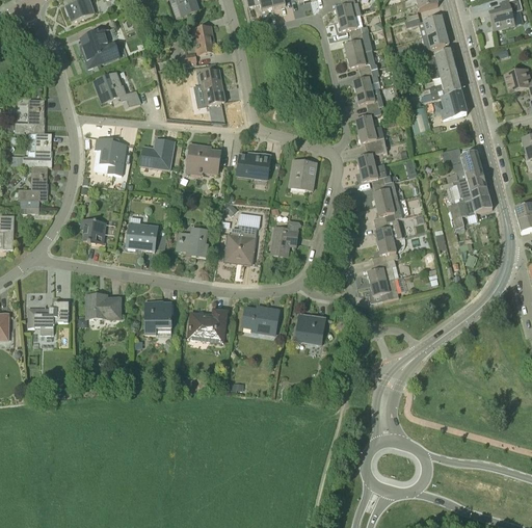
[(71,22),(95,12),(90,0),(78,0),(79,2),(65,6),(71,22)]
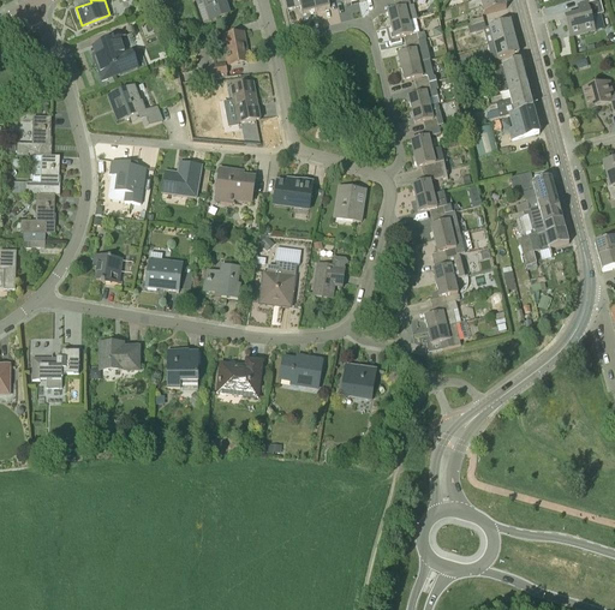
[(202,0),(203,1),(197,3),(203,19),(228,10),(225,0),(202,0)]
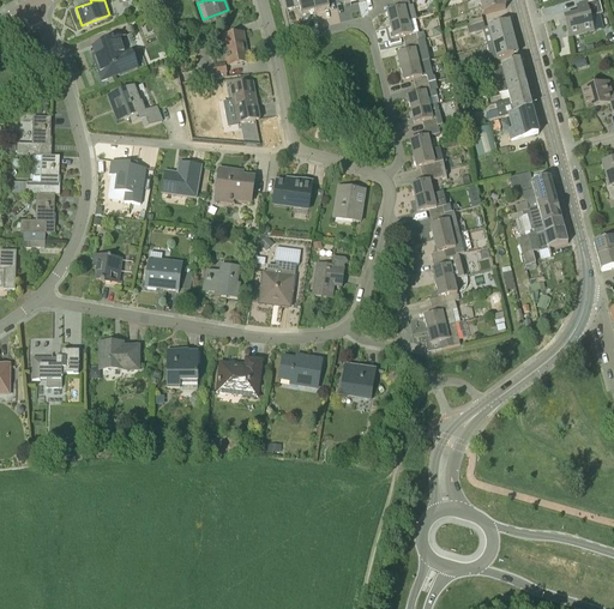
[(314,7),(312,0),(283,0),(286,6),(300,2),(301,11),(314,7)]
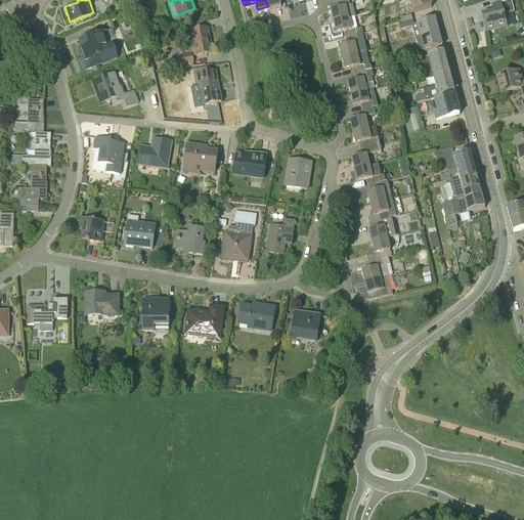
[(333,19),(354,14),(351,1),(349,2),(348,0),(336,0),(338,5),(330,7),(333,19)]
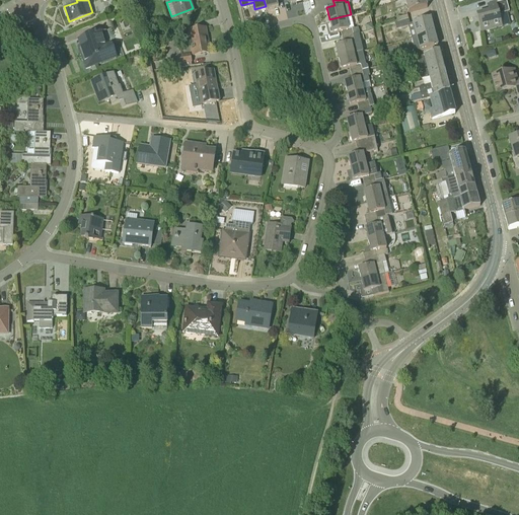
[(395,0),(391,1),(393,7),(406,4),(408,10),(427,5),(426,0),(395,0)]
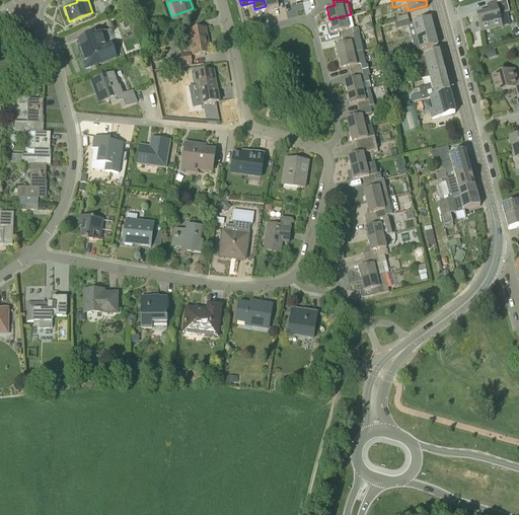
[(482,29),(503,23),(500,11),(510,9),(508,0),(495,0),(491,1),(493,8),(477,12),(482,29)]
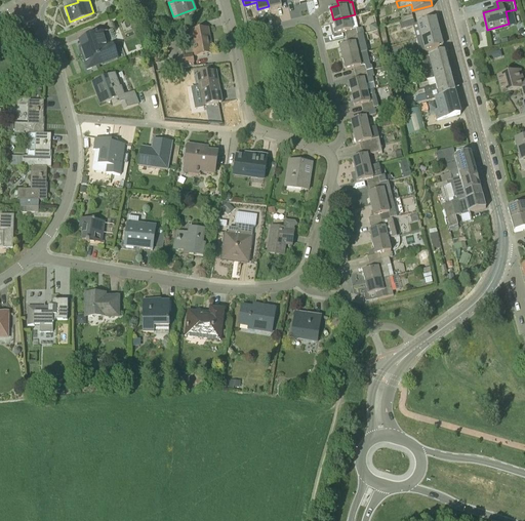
[(357,33),(363,32),(362,25),(358,26),(355,14),(333,19),(336,31),(345,29),(346,36),(357,33)]
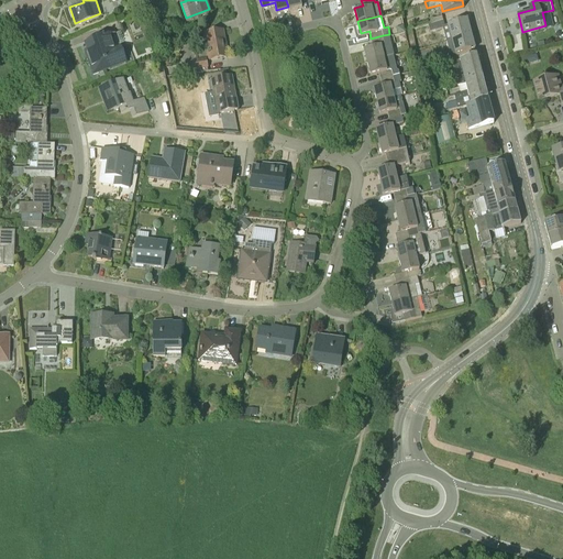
[(446,39),(471,32),(466,17),(444,23),(443,18),(431,21),(428,22),(430,29),(442,24),(446,39)]
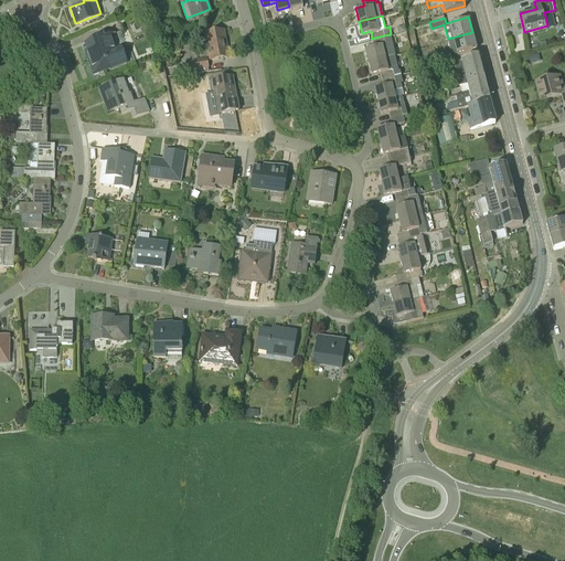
[(209,57),(226,54),(223,39),(225,39),(223,29),(203,32),(209,57)]
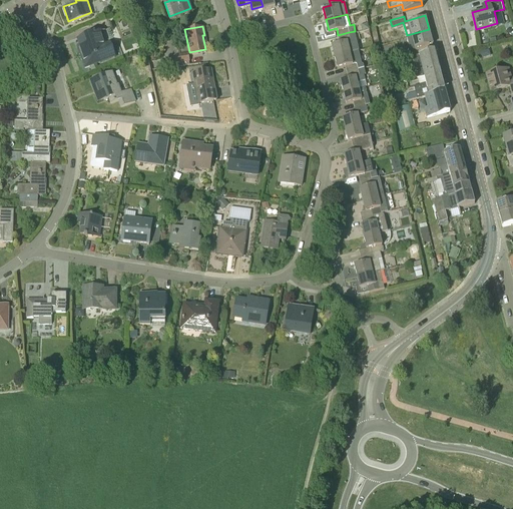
[(105,41),(100,29),(77,37),(79,43),(77,43),(85,65),(115,53),(109,39),(105,41)]
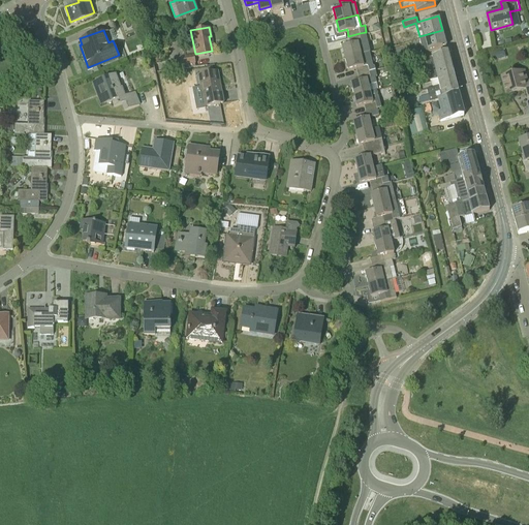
[(442,30),(419,36),(423,50),(445,43),(442,30)]
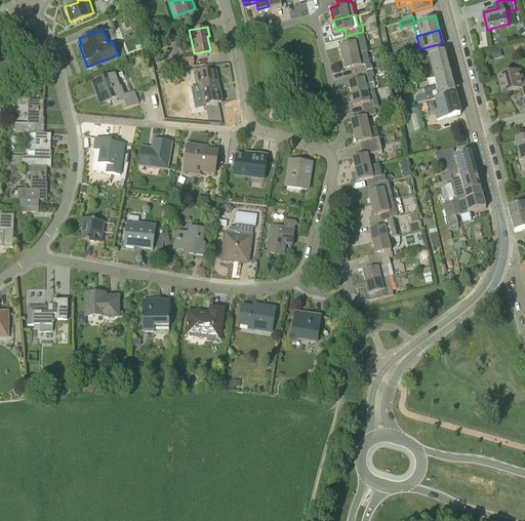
[(358,51),(367,50),(363,32),(357,33),(346,36),(347,42),(339,43),(342,55),(358,51)]
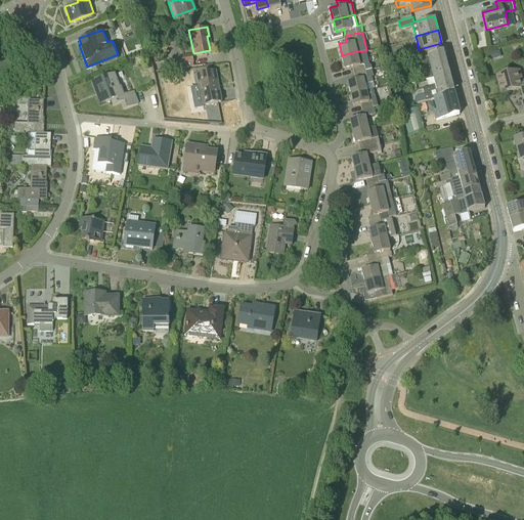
[(433,75),(448,71),(443,49),(421,55),(427,76),(433,75)]
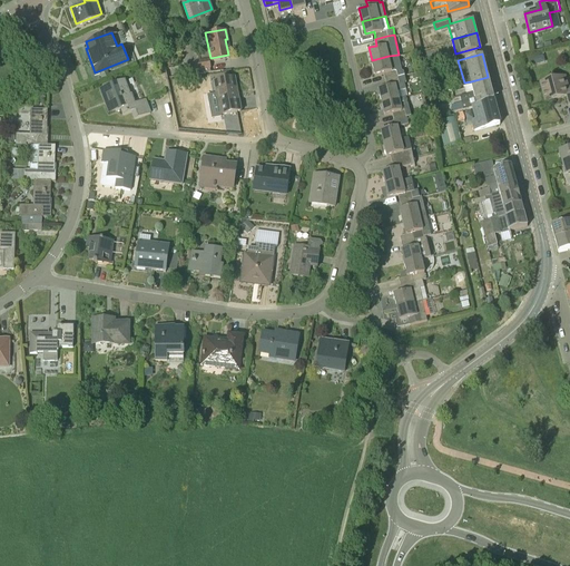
[(397,76),(405,74),(404,69),(402,68),(399,55),(389,56),(372,60),(375,72),(384,71),(385,78),(397,76)]
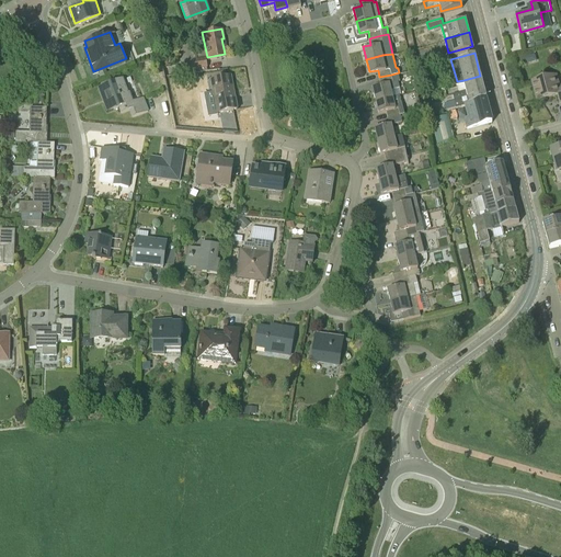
[(192,68),(207,65),(205,56),(190,58),(192,68)]
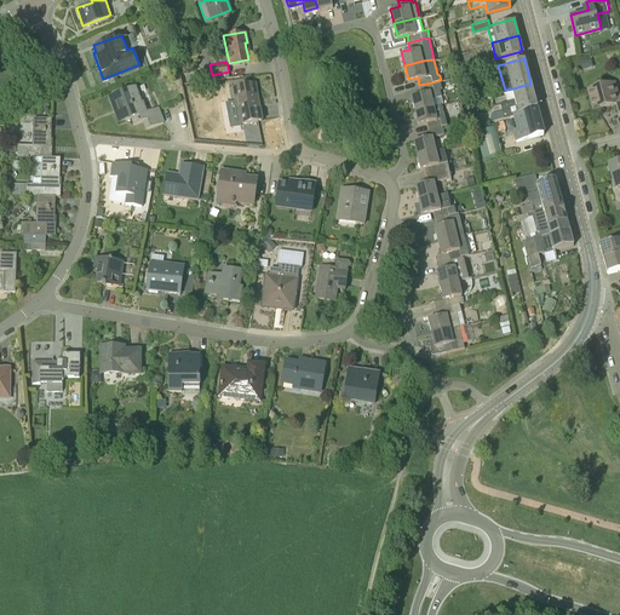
[(414,109),(434,104),(431,96),(441,93),(440,87),(442,86),(441,80),(432,82),(419,85),(420,92),(411,95),(414,109)]
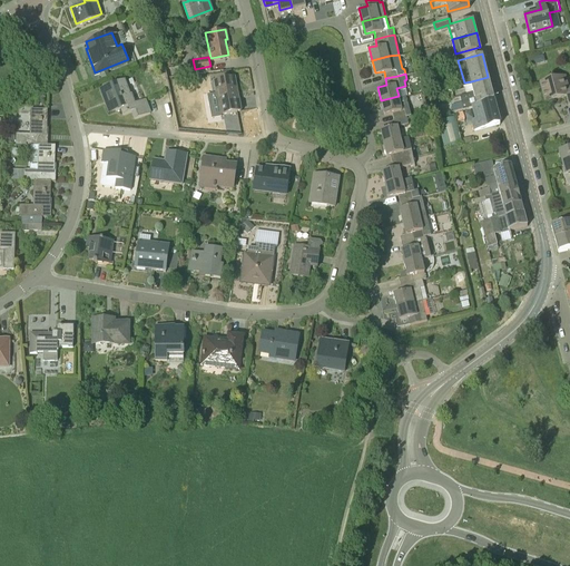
[(220,111),(241,108),(234,75),(214,79),(220,111)]
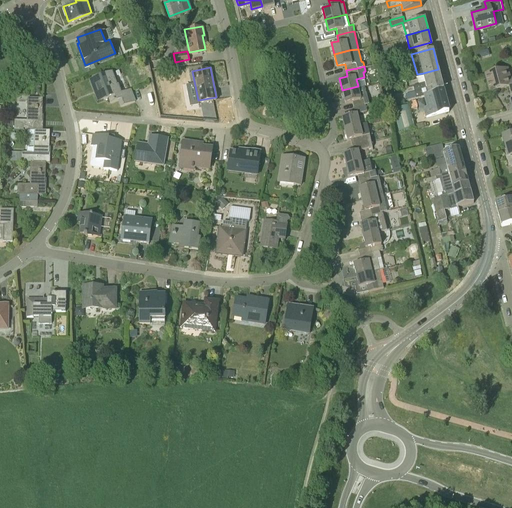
[(511,75),(508,77),(506,67),(486,72),(491,88),(509,83),(511,91),(511,90),(511,75)]
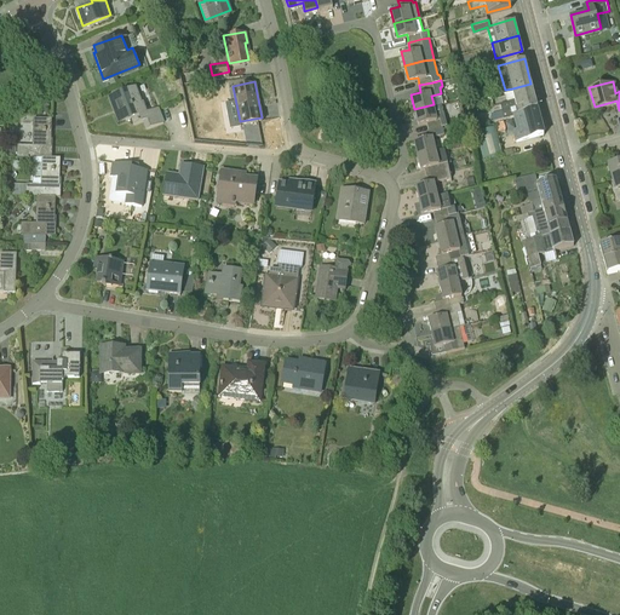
[(493,118),(514,113),(537,107),(530,84),(512,88),(515,97),(500,101),(501,108),(492,111),(493,118)]
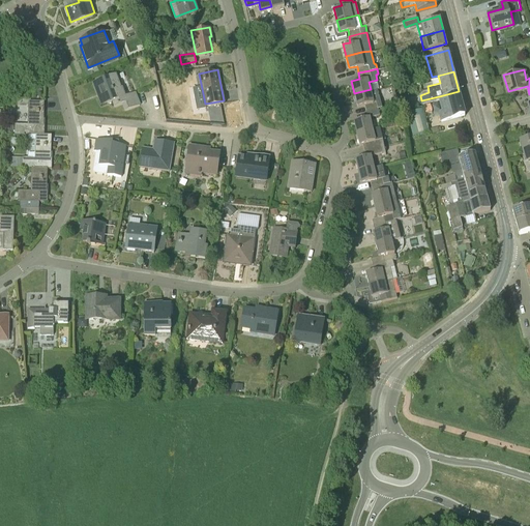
[(121,85),(116,72),(93,81),(101,103),(112,98),(114,104),(122,100),(125,107),(139,101),(135,90),(125,93),(122,85),(121,85)]
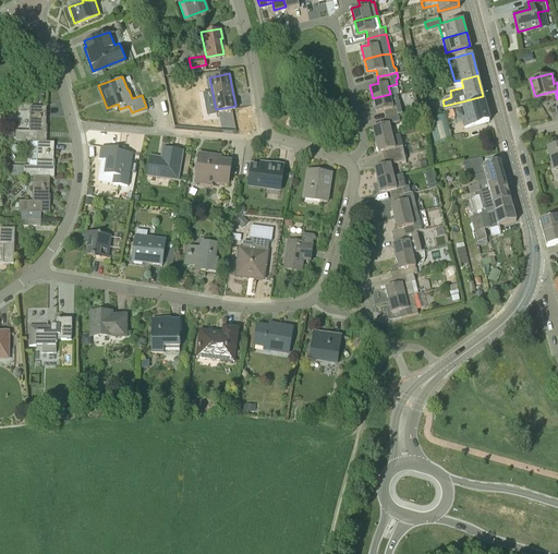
[(386,116),(398,112),(398,111),(402,110),(400,98),(391,100),(390,94),(373,98),(376,110),(384,108),(386,116)]
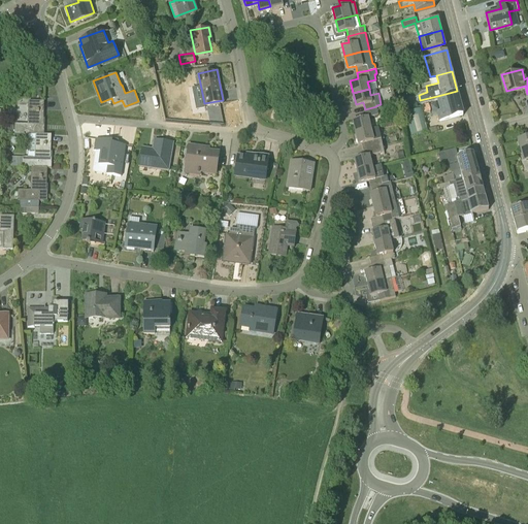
[(457,91),(437,96),(440,110),(437,110),(439,119),(463,112),(457,91)]
